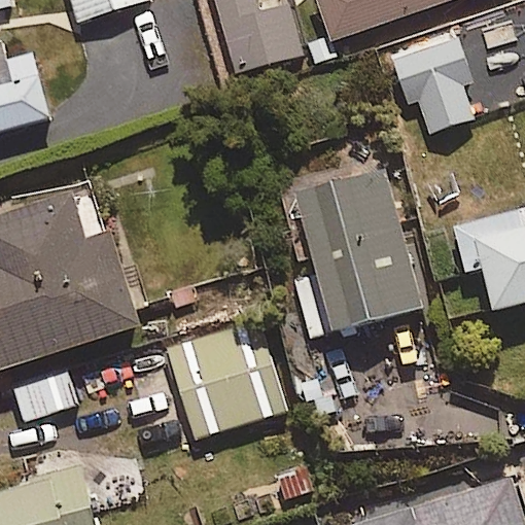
[(0,8),(9,6),(8,0),(0,0),(0,8)]
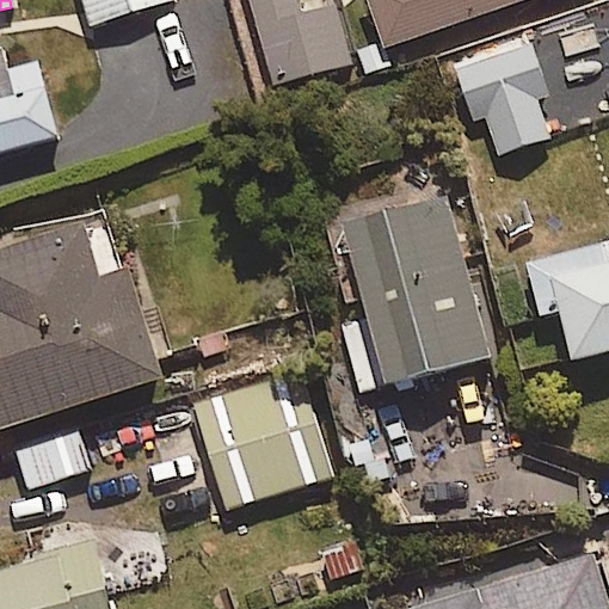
[(82,0),(92,29),(176,0),(82,0)]
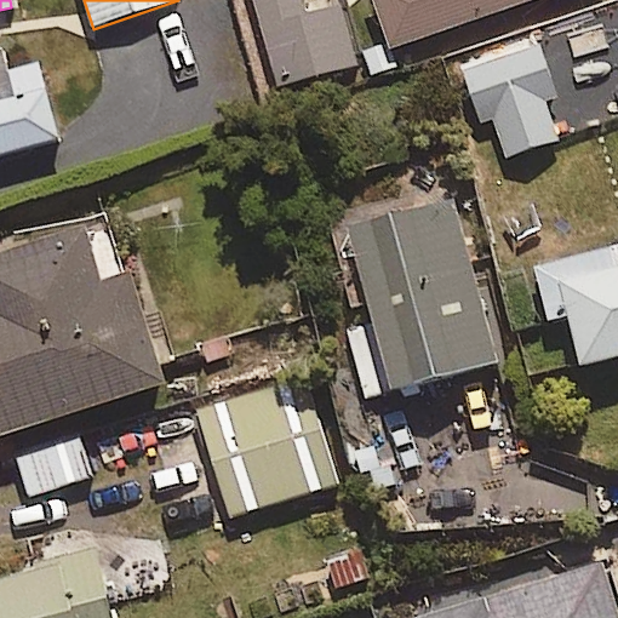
[(303,16),(299,0),(247,0),(268,85),(354,66),(341,7),(303,16)]
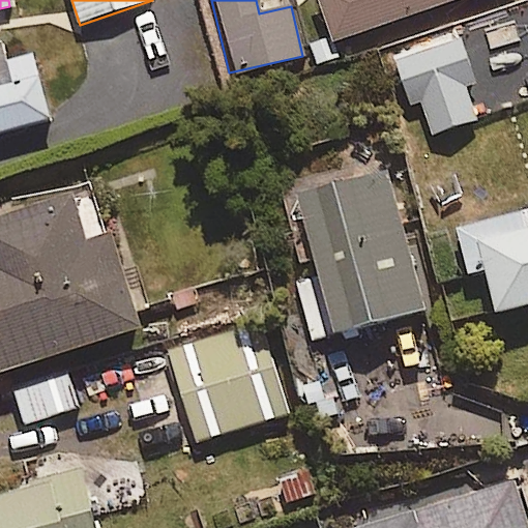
[(320,0),(333,40),(450,0),(320,0)]
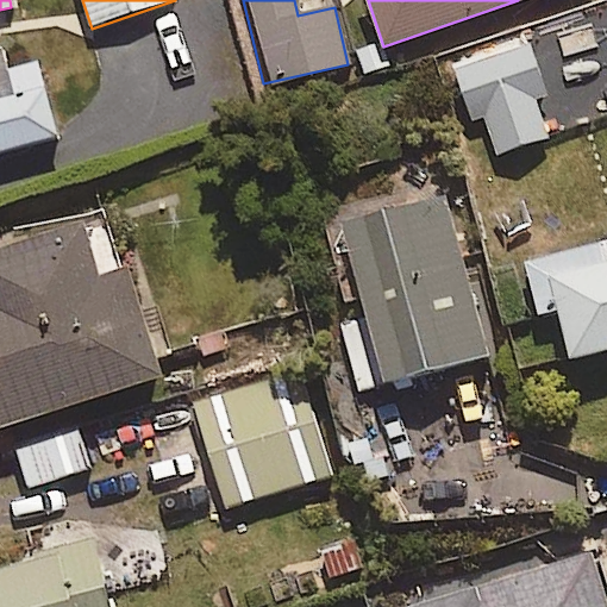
[(493,155),(549,136),(537,98),(545,95),(529,43),(452,68),(471,123),(482,119),(493,155)]
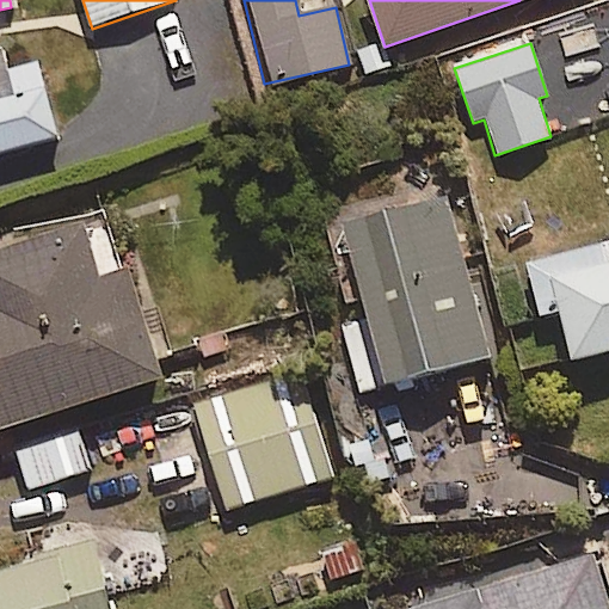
[(37,62),(6,71),(0,48),(0,151),(57,136),(37,62)]
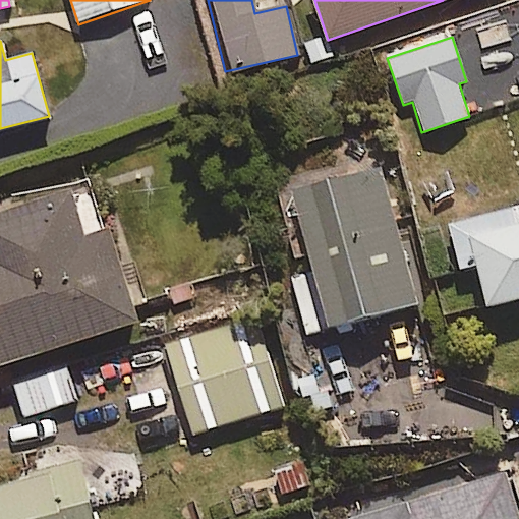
[(418,304),(379,167),(290,192),(312,271),(290,278),(306,336),(418,304)]
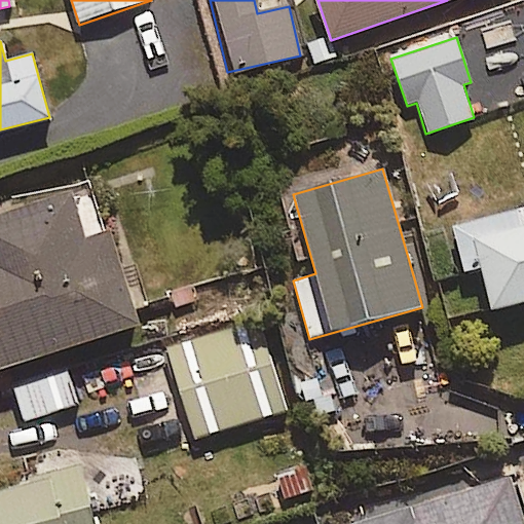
[(0,369),(140,326),(91,174),(0,202),(0,369)]
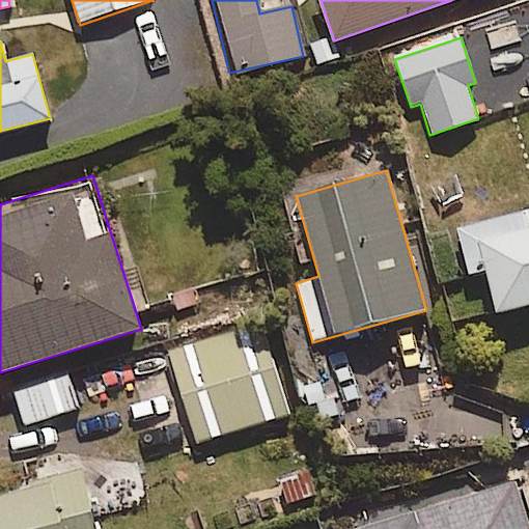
[(528,209),(457,228),(469,271),(486,267),(499,312),(528,304),(528,209)]
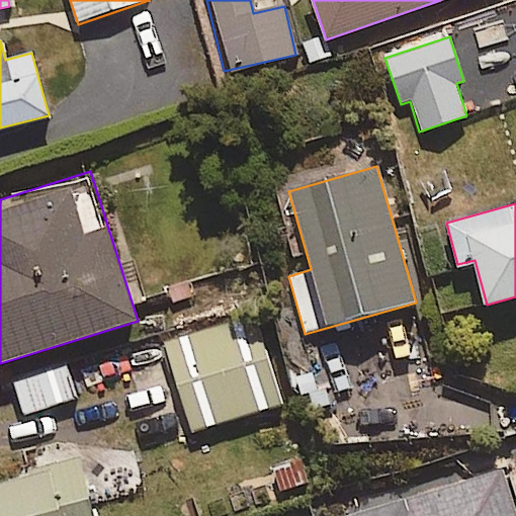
[(280,403),(253,314),(163,342),(189,430),(280,403)]
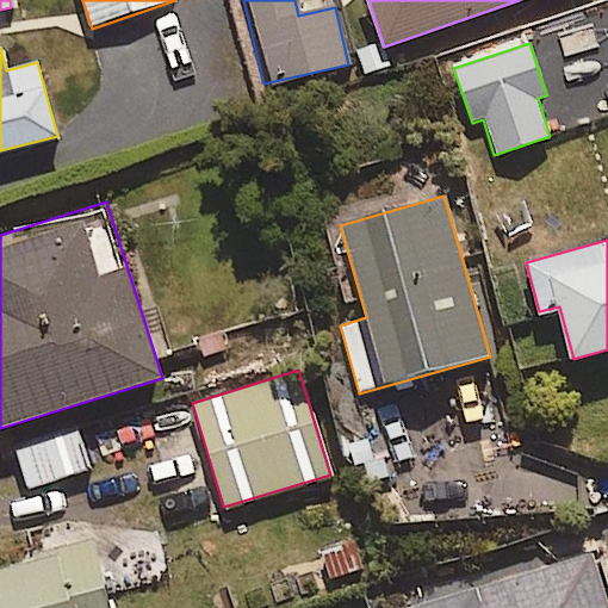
[(88,466),(76,433),(17,454),(30,488),(88,466)]
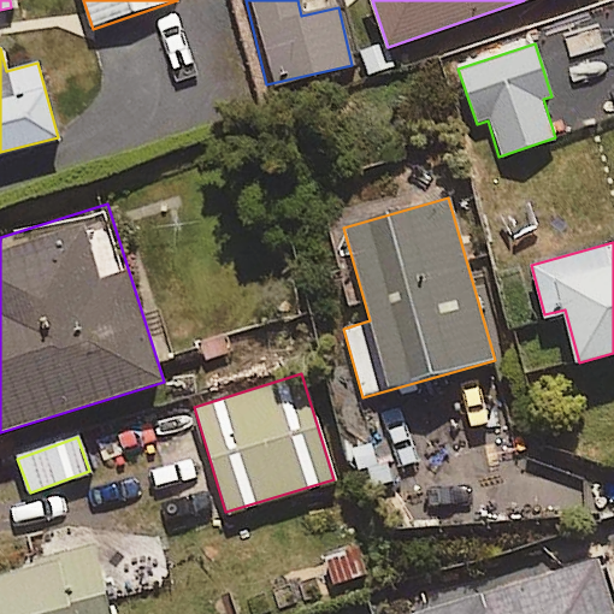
[(613,613),(613,610),(595,545),(411,600),(414,613),(613,613)]
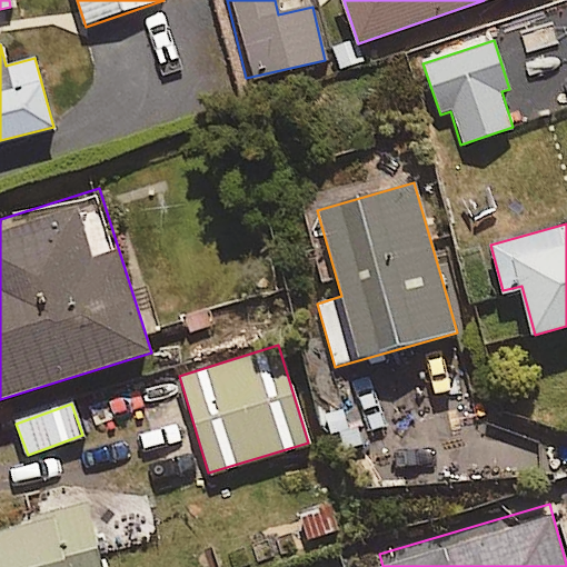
[(105,566),(90,505),(0,527),(0,566),(105,566)]
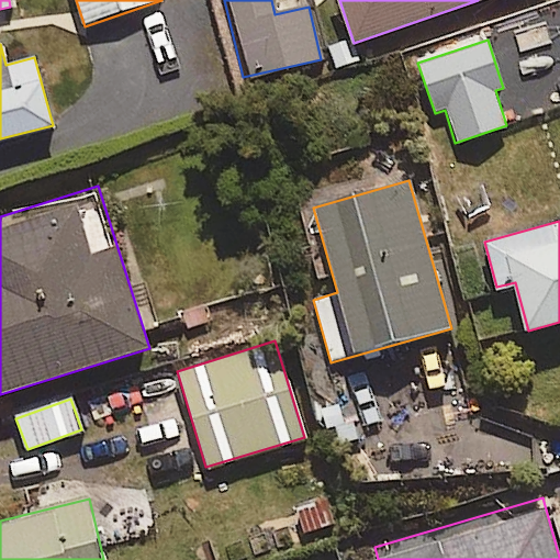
All buildings are outlined.
